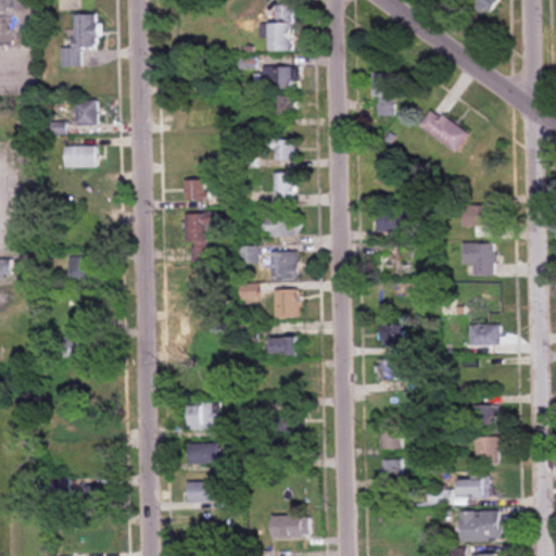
[(38,0),(0,0),(0,43),(38,43),(38,0)]
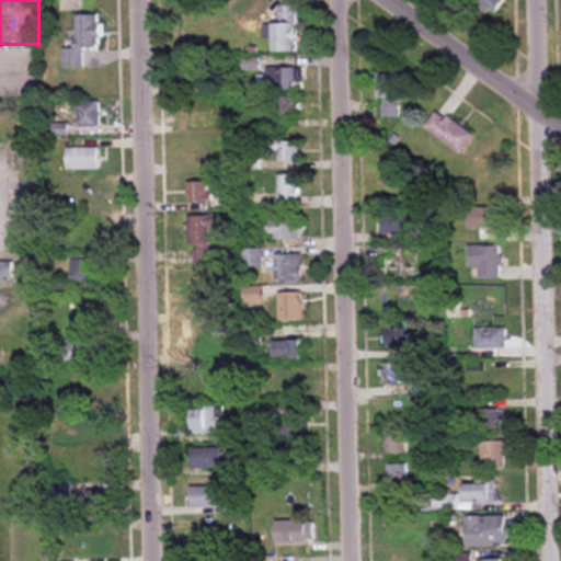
[(505,0),(478,0),(494,13),(505,0)]
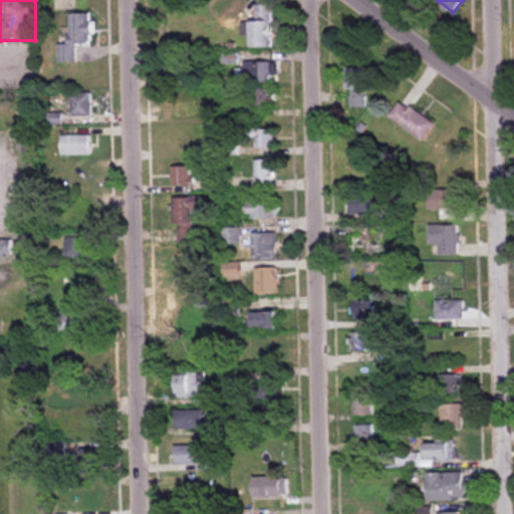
[(253,49),(273,49),(273,5),(253,5),(253,49)]
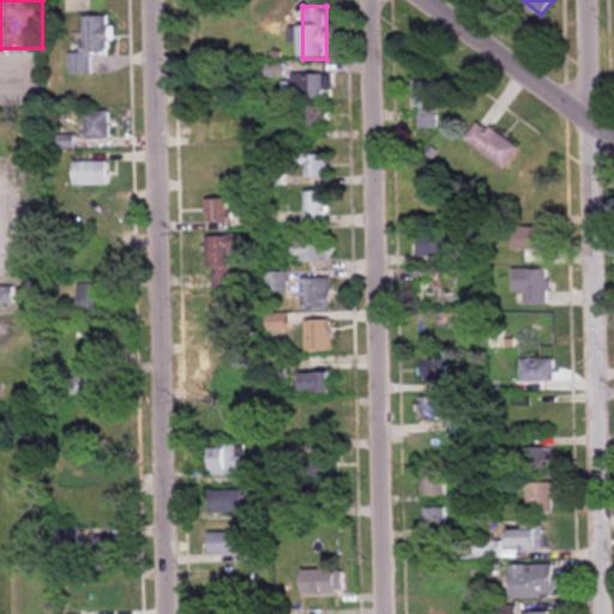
[(109,17),(83,17),(83,53),(68,53),(70,74),(91,74),(91,54),(109,54),(109,17)]
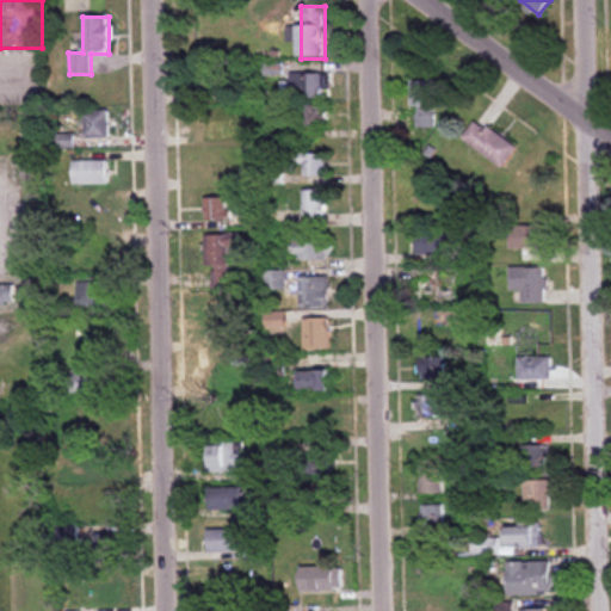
[(325,74),(291,74),(291,99),(325,99),(325,74)]
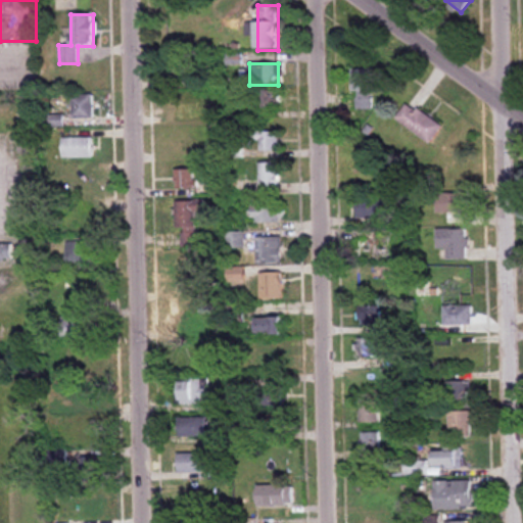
[(374,109),(374,69),(352,69),(352,109),(374,109)]
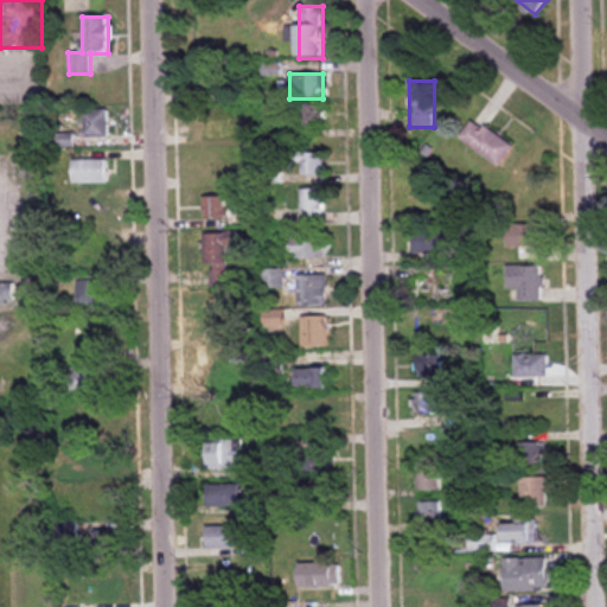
[(324,106),(307,106),(307,128),(324,127),(324,106)]
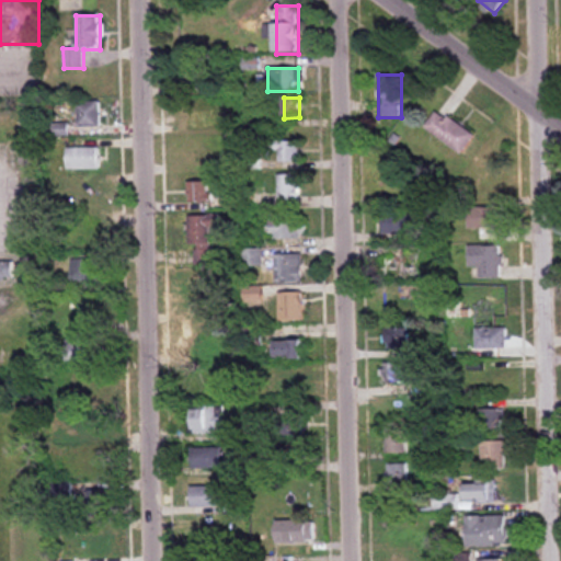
[(78,102),(78,127),(101,127),(101,102),(78,102)]
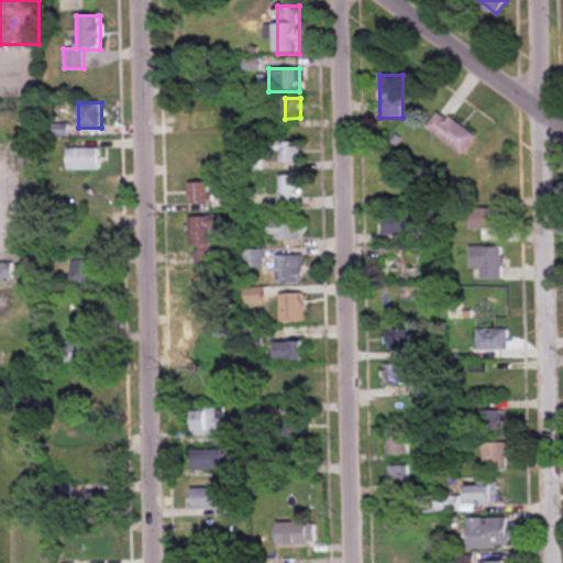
[(477,138),(440,110),(427,129),(463,155),(477,138)]
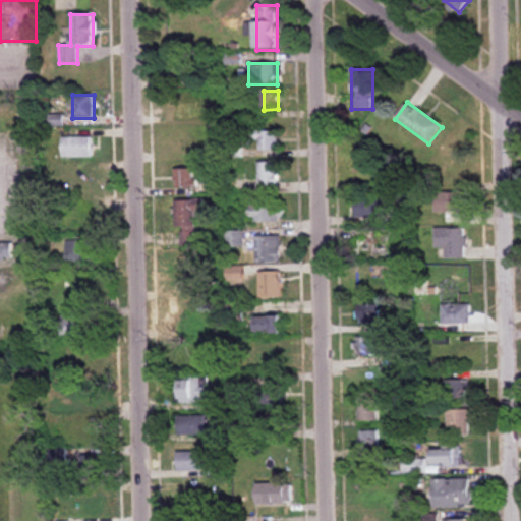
[(259,153),(278,153),(278,132),(252,132),(252,141),(259,141),(259,153)]
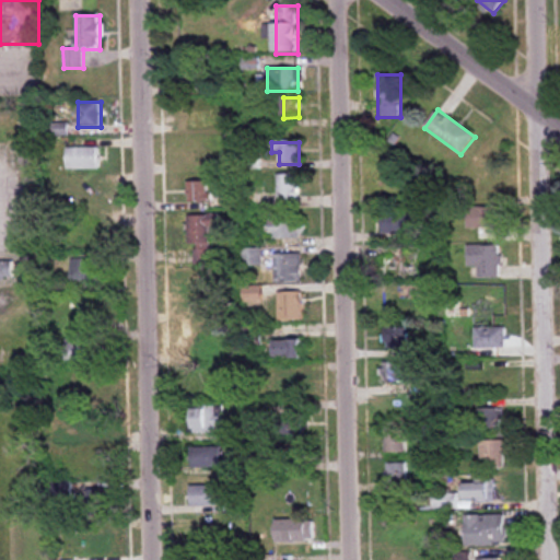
[(67,170),(100,170),(100,148),(67,148),(67,170)]
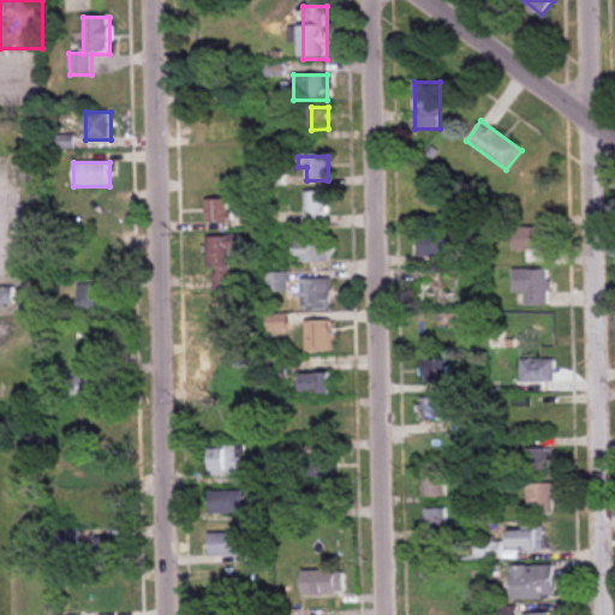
[(328,192),(305,192),(305,224),(328,224),(328,192)]
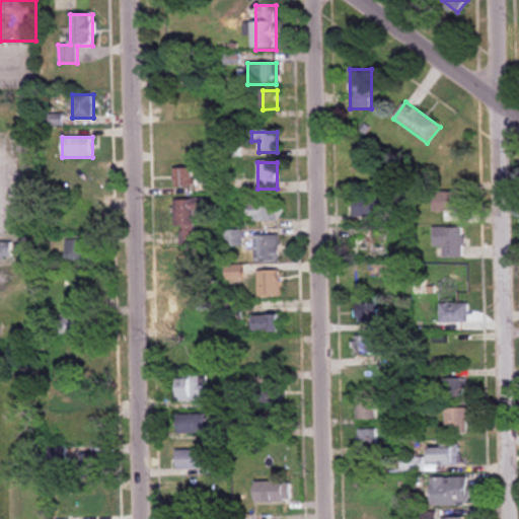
[(372,164),(354,164),(354,183),(372,183),(372,164)]
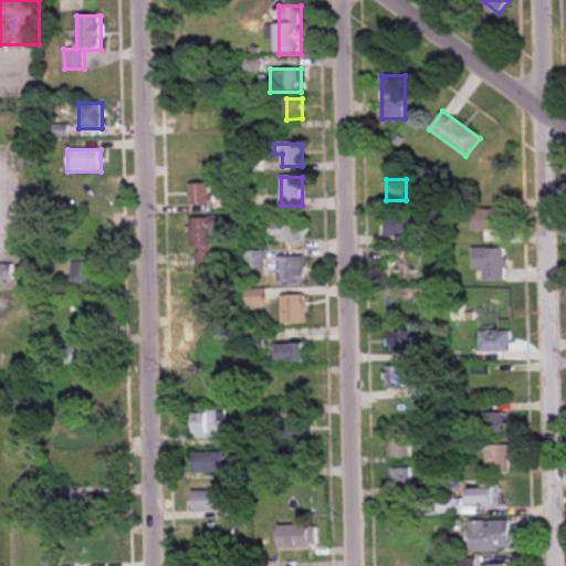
[(189,206),(212,206),(212,184),(189,184),(189,206)]
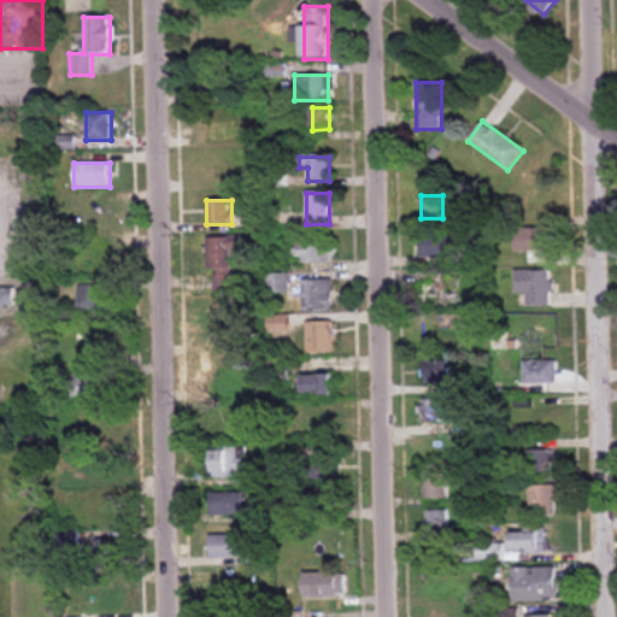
[(527,263),(551,263),(551,229),(517,229),(517,252),(527,252),(527,263)]
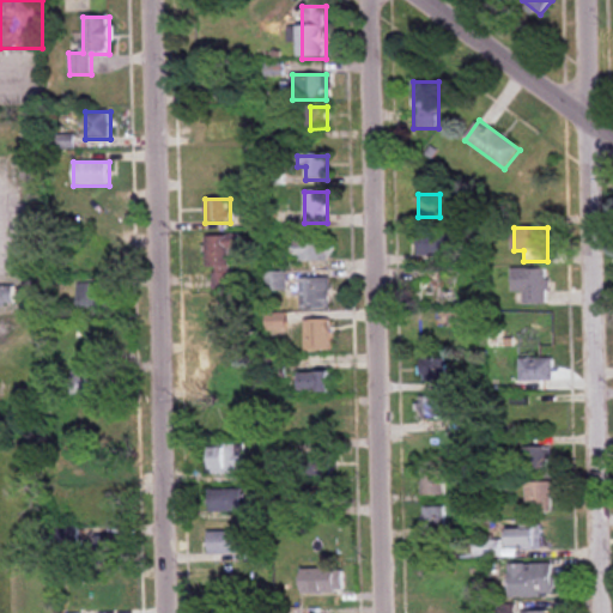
[(453,256),(453,232),(418,232),(418,256),(453,256)]
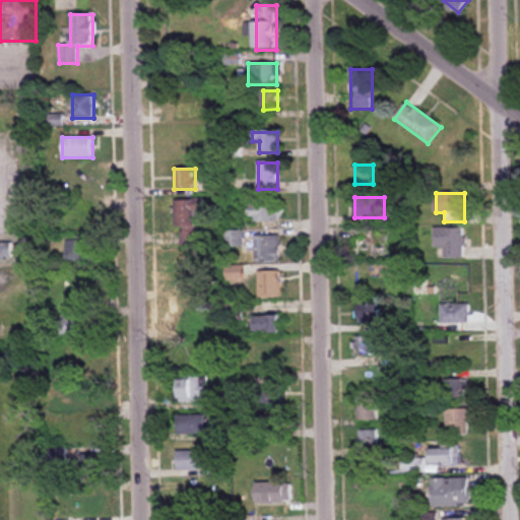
[(199,246),(199,201),(175,201),(176,246),(199,246)]
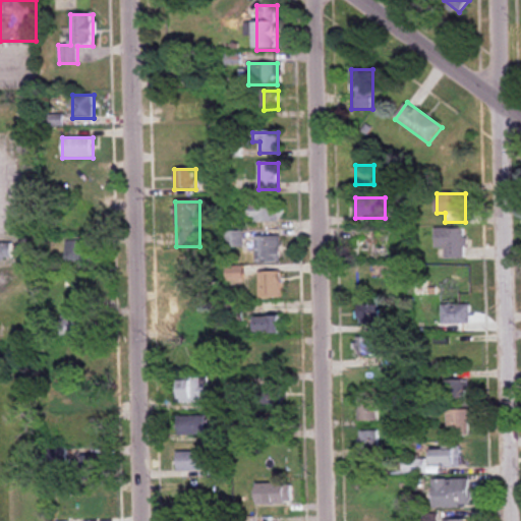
[(253,205),(253,221),(283,221),(283,205),(253,205)]
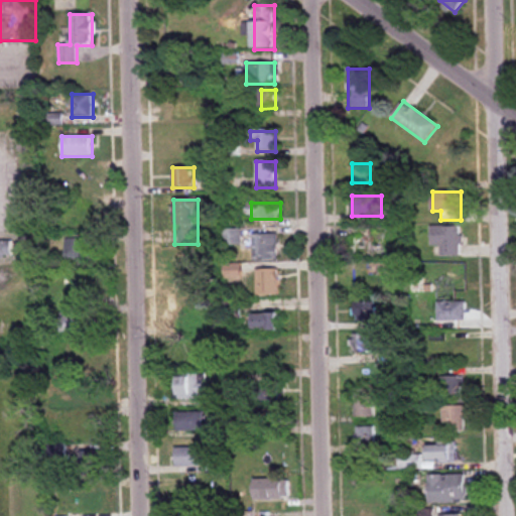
[(461,256),(461,227),(432,227),(432,245),(441,245),(441,256),(461,256)]
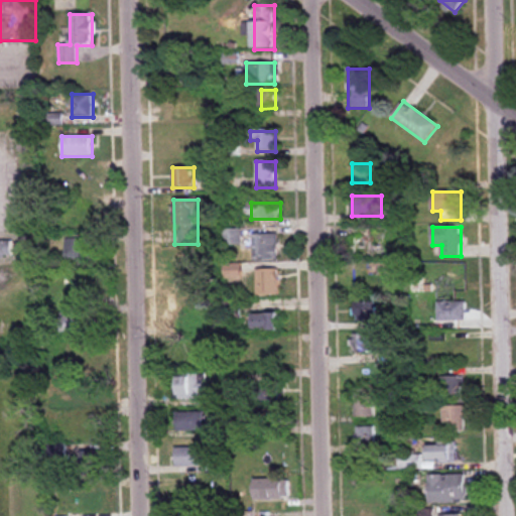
[(384,233),(351,233),(351,258),(384,258),(384,233)]
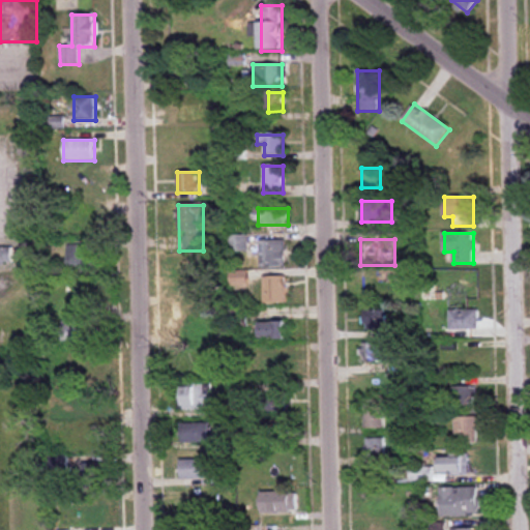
[(285,240),(261,240),(261,268),(285,268),(285,240)]
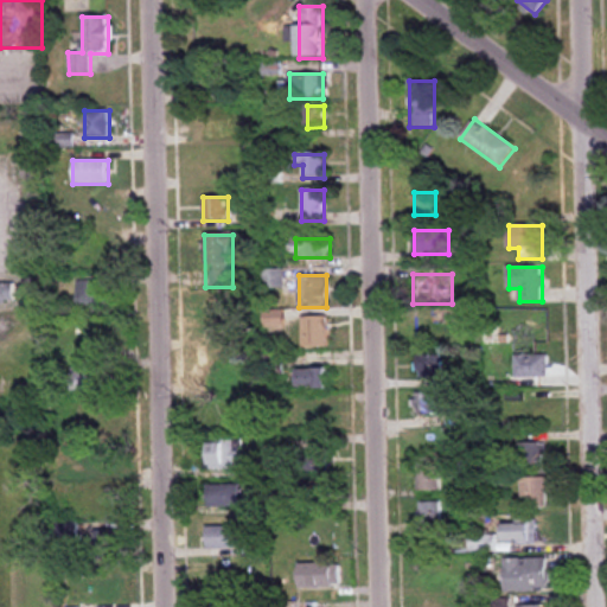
[(112,282),(77,282),(77,314),(112,314),(112,282)]
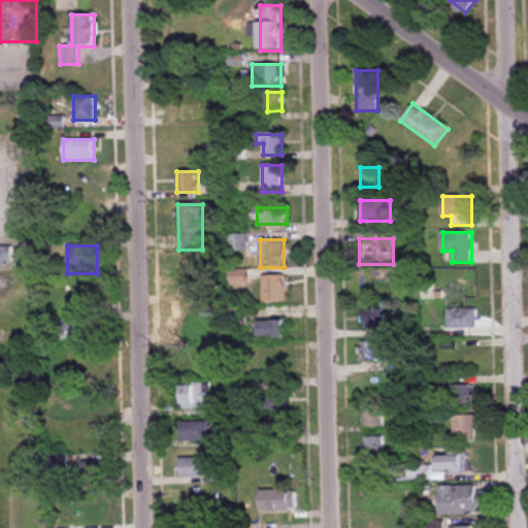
[(0,261),(12,262),(12,246),(0,246),(0,261)]
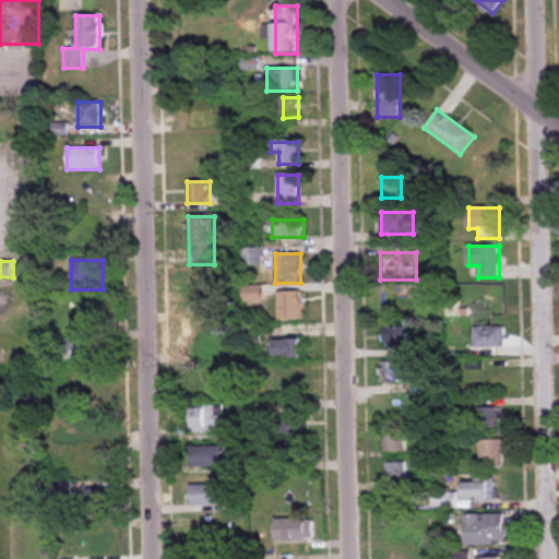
[(214,276),(191,276),(191,311),(214,311),(214,276)]
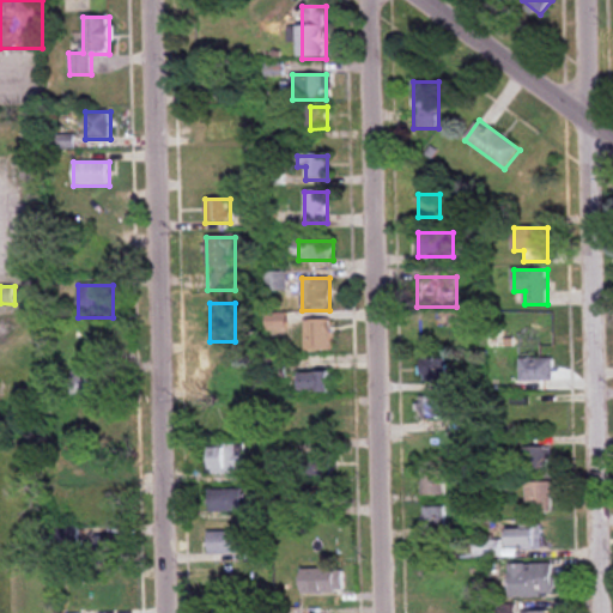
[(331,351),(331,320),(305,320),(305,351),(331,351)]
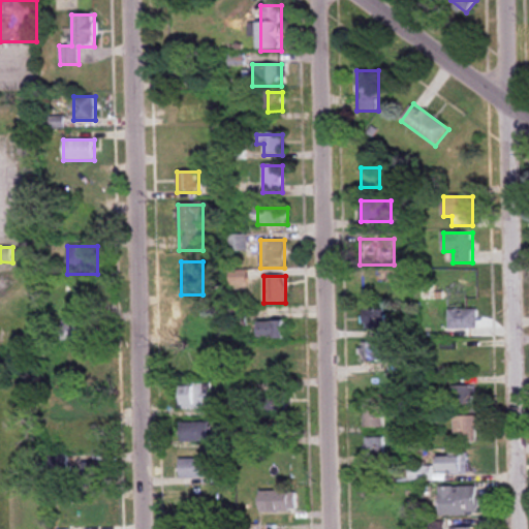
[(387,279),(364,279),(364,297),(387,297),(387,279)]
